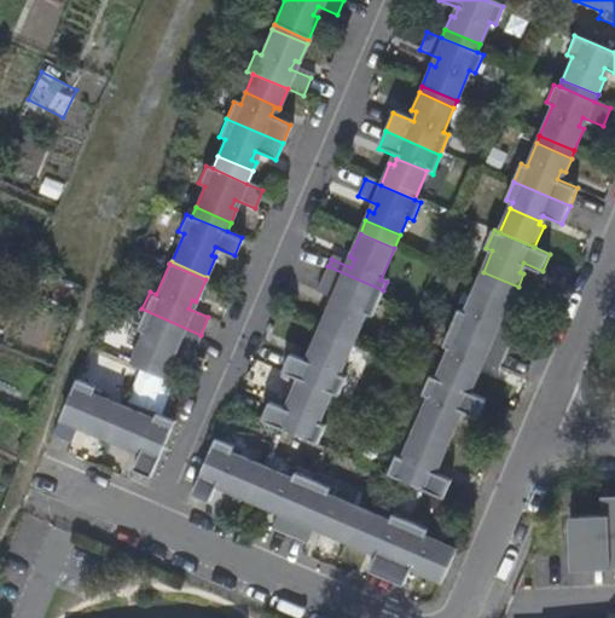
[(328,266),(324,277),(379,300),(383,290),(328,266)]
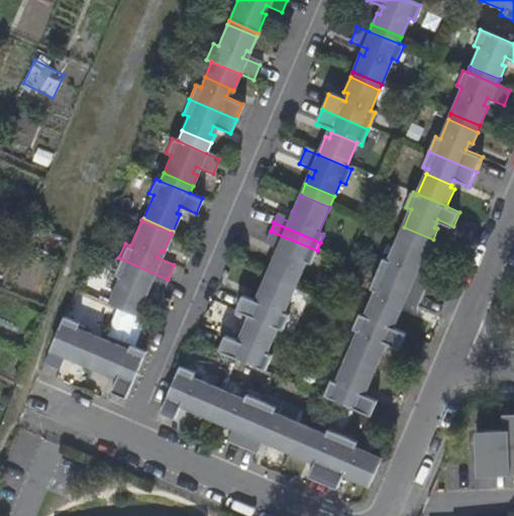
[(430,247),(433,239),(404,227),(401,234),(430,247)]
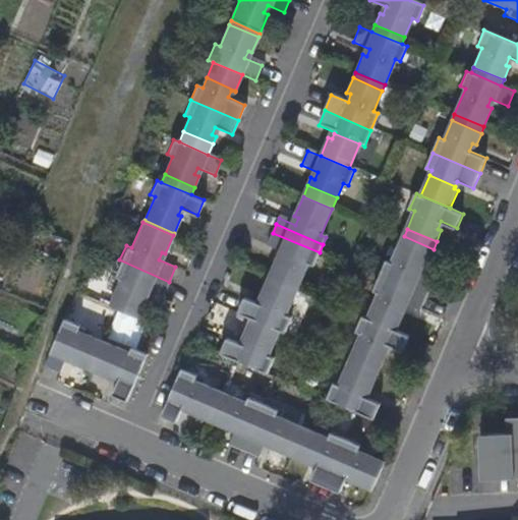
[(269,276),(298,289),(307,266),(313,267),(320,252),(273,233),(272,234),(267,247),(283,254),(280,262),(276,261),(269,276)]
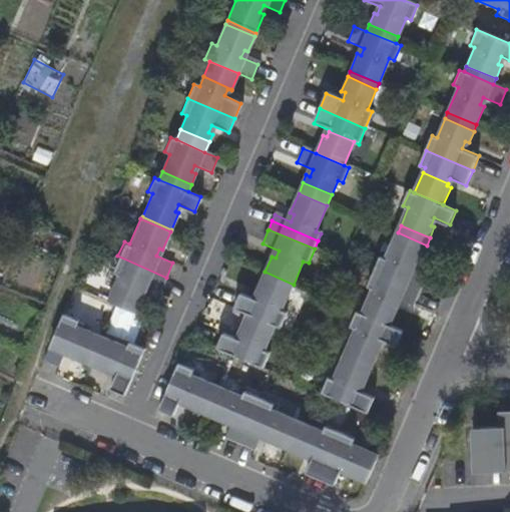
[(377,268),(424,289),(429,277),(412,270),(415,263),(419,264),(427,245),(398,232),(387,259),(382,257),(377,268)]
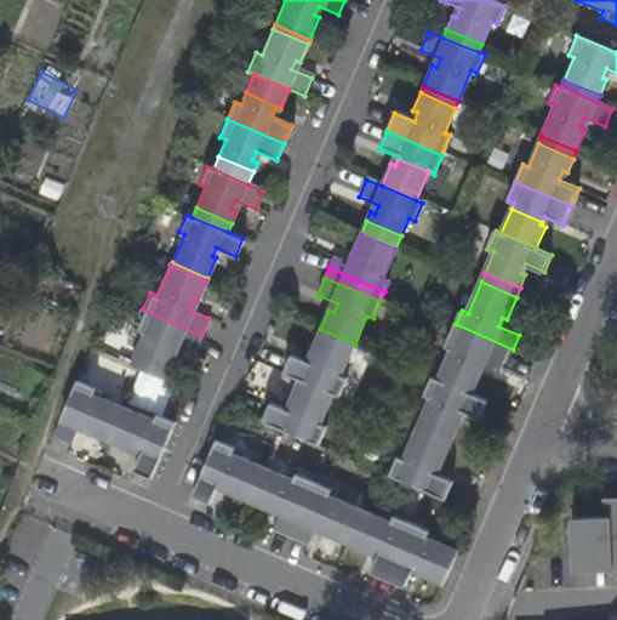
[(142,310),(141,312),(200,339),(201,336),(142,310)]
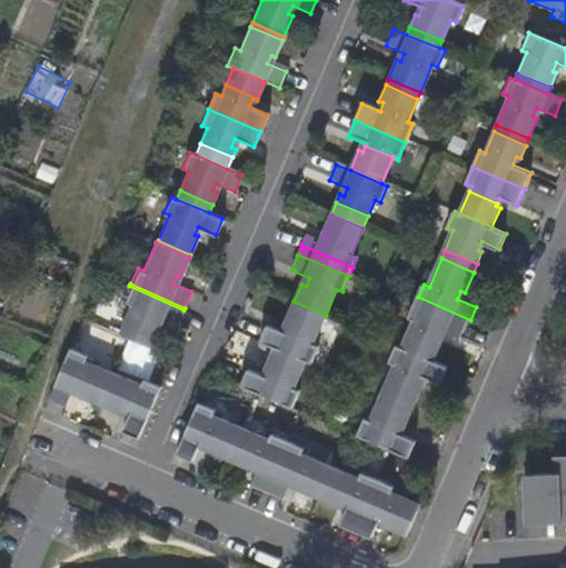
[(184,310),(129,286),(122,300),(128,302),(116,329),(152,345),(160,326),(157,325),(160,317),(178,324),(184,310)]
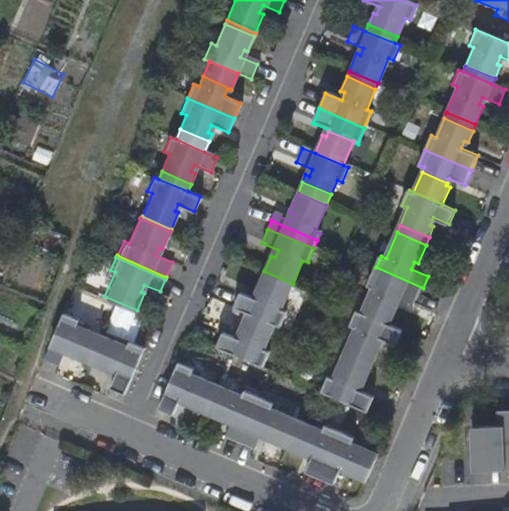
[(422,290),(423,288),(376,267),(375,271),(422,290)]
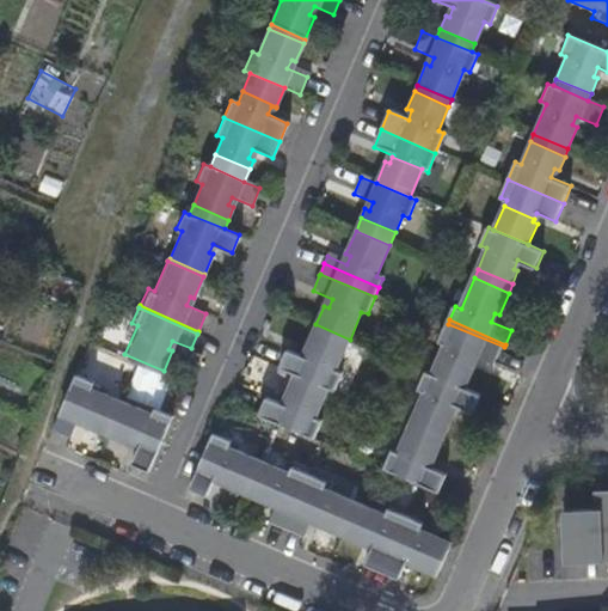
[(349,342),(350,340),(315,324),(314,328),(349,342)]
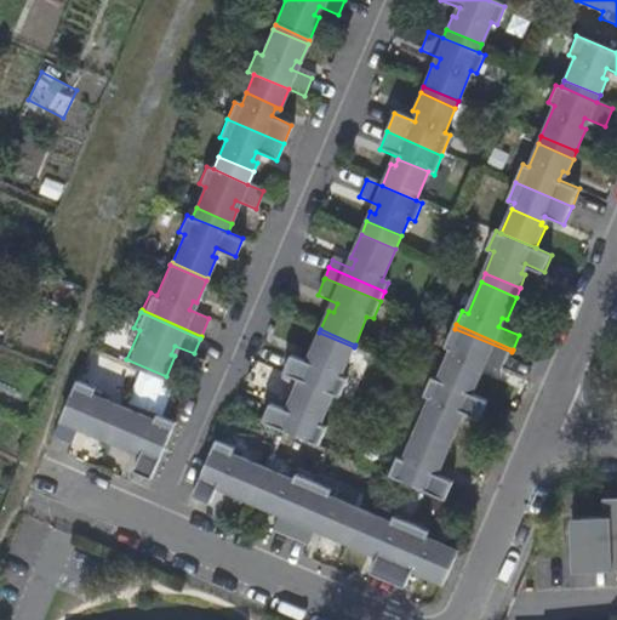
[(440,380),(475,394),(485,373),(480,370),(484,360),(504,369),(512,352),(455,329),(447,347),(453,350),(440,380)]
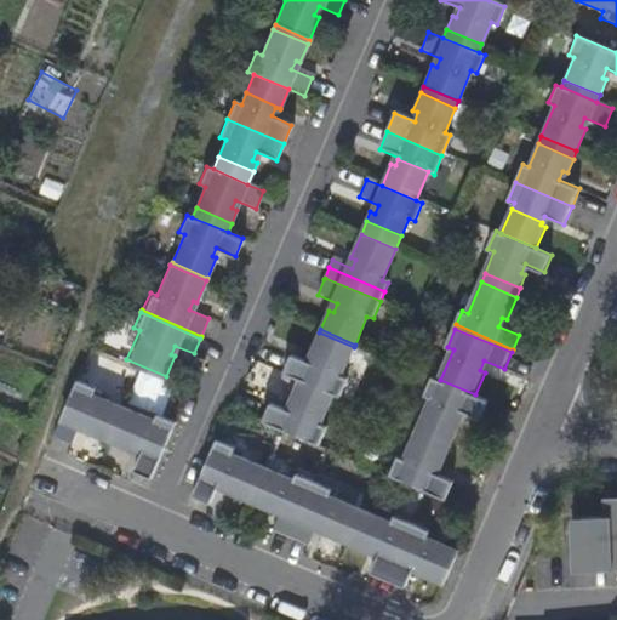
[(298,382),(332,397),(338,399),(347,381),(341,379),(354,347),(319,333),(309,356),(314,358),(310,367),(290,358),(283,376),(298,382)]
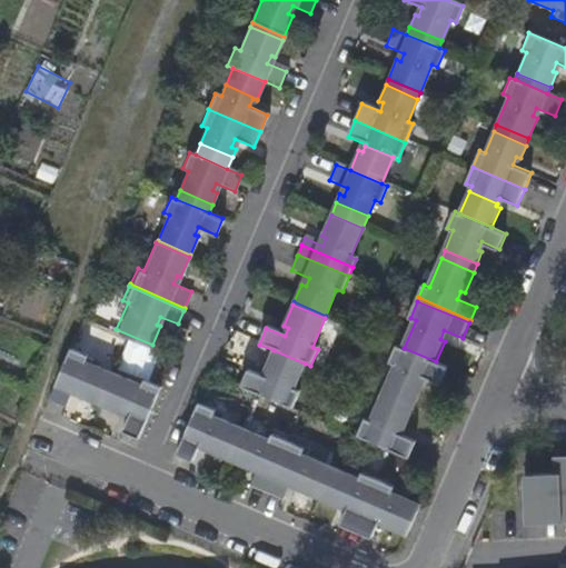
[(68,345),(68,347),(83,354),(85,352),(68,345)]
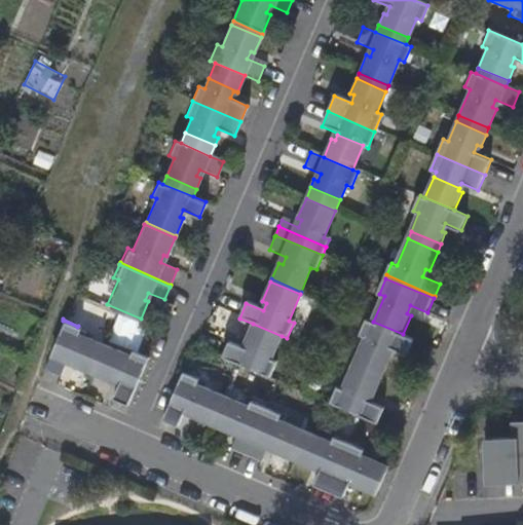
[(367,323),(415,344),(417,339),(403,334),(373,322),(368,320),(367,323)]
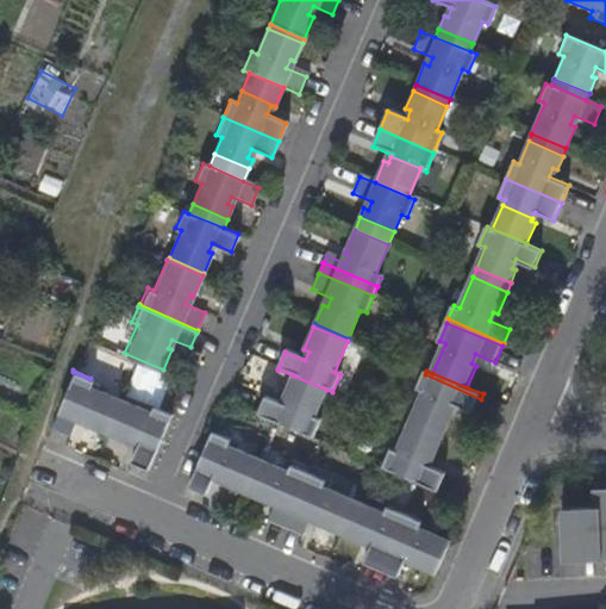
[(73,372),(50,424),(66,430),(74,411),(85,415),(82,421),(105,430),(118,397),(87,384),(89,379),(73,372)]
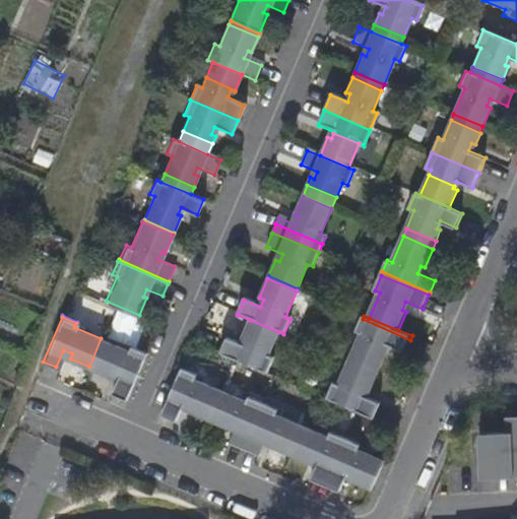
[(405,350),(410,340),(363,319),(358,331),(363,333),(352,360),(381,372),(389,352),(385,350),(389,344),(405,350)]
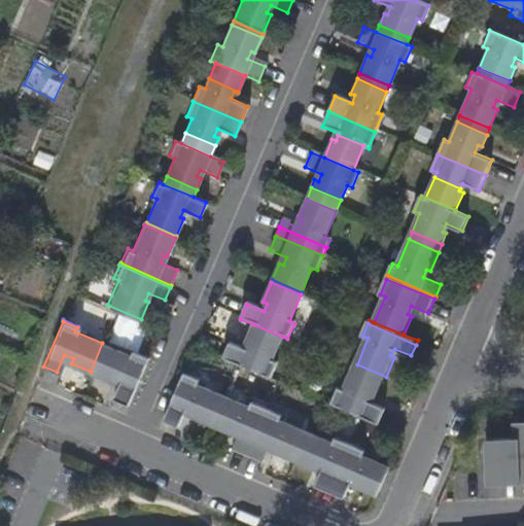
[(252,326),(281,340),(282,337),(253,324),(252,326)]
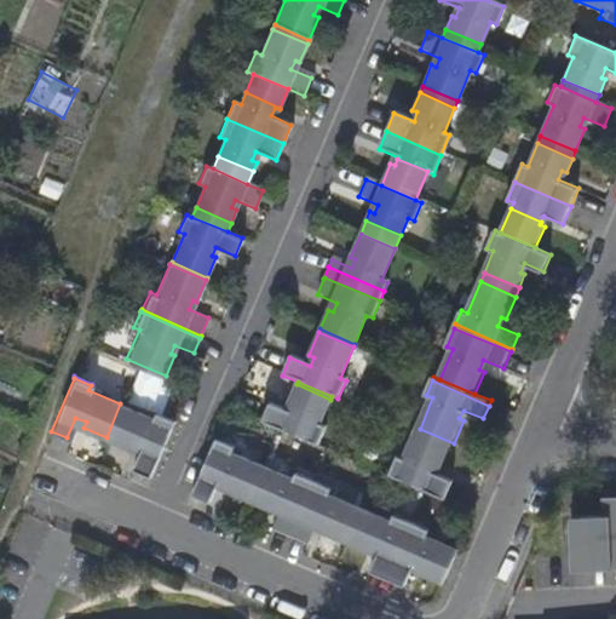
[(320,425),(330,400),(297,384),(288,403),(293,406),(289,414),(269,406),(262,424),(318,446),(326,428),(320,425)]
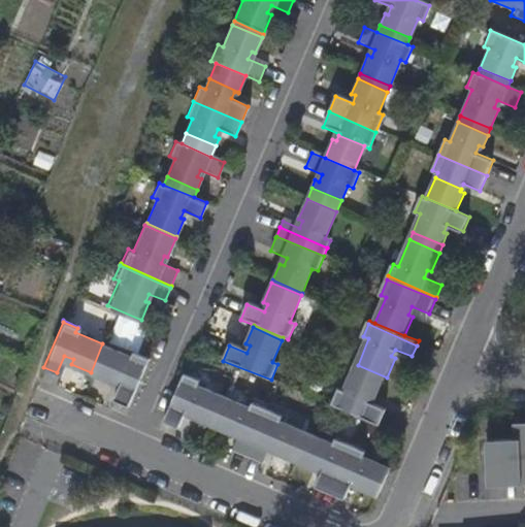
[(111,396),(126,402),(144,360),(130,353),(129,355),(102,343),(91,372),(108,380),(110,375),(119,379),(111,396)]
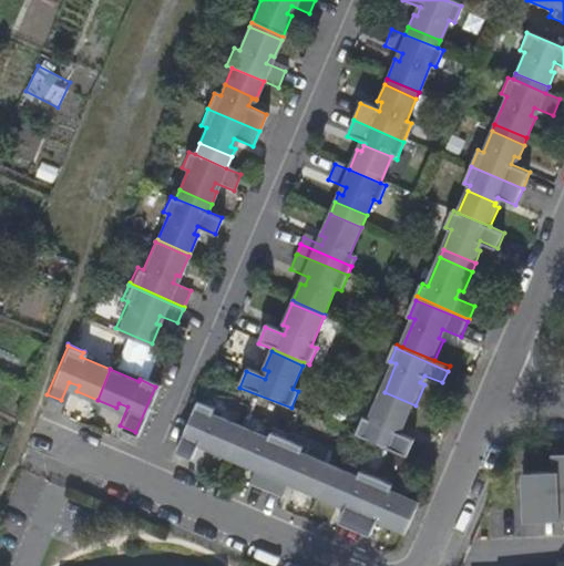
[(140,379),(155,387),(156,383),(140,376),(140,379)]
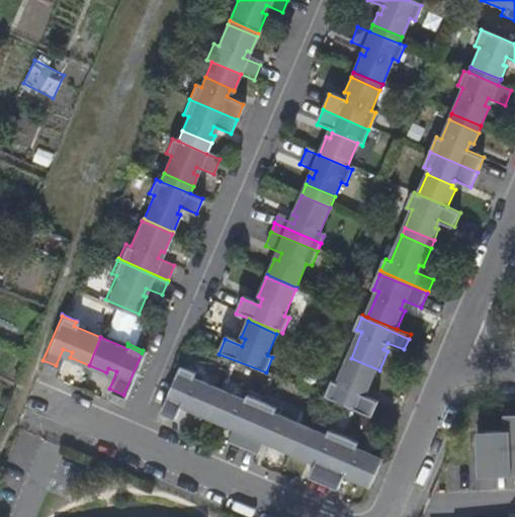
[(347,366),(375,379),(379,370),(351,358),(347,366)]
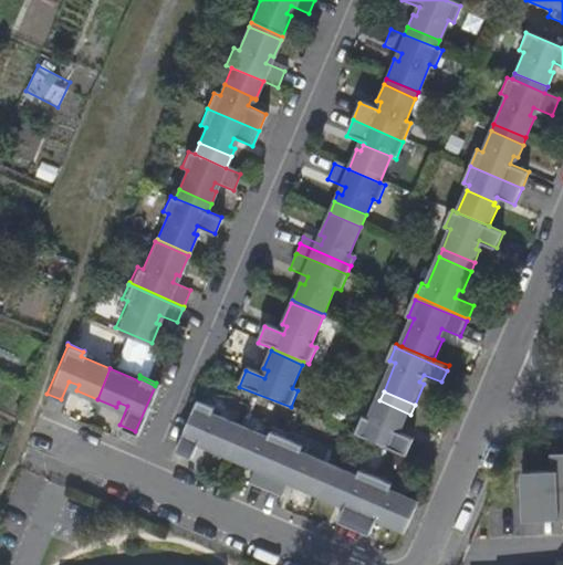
[(194,398),(191,404),(237,425),(237,422),(209,410),(211,406),(194,398)]
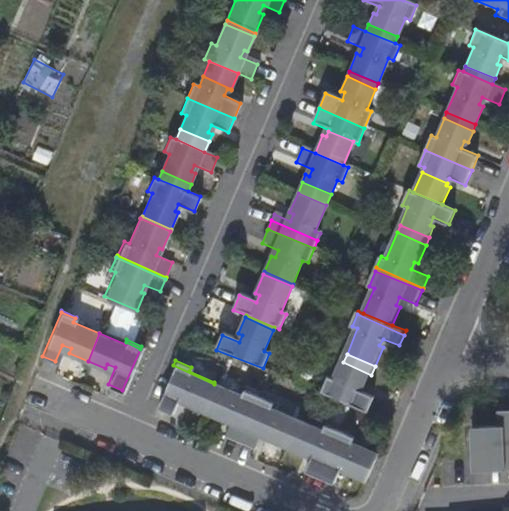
[(368,384),(371,375),(343,362),(336,379),(331,377),(325,392),(372,411),(378,397),(361,389),(364,382),(368,384)]
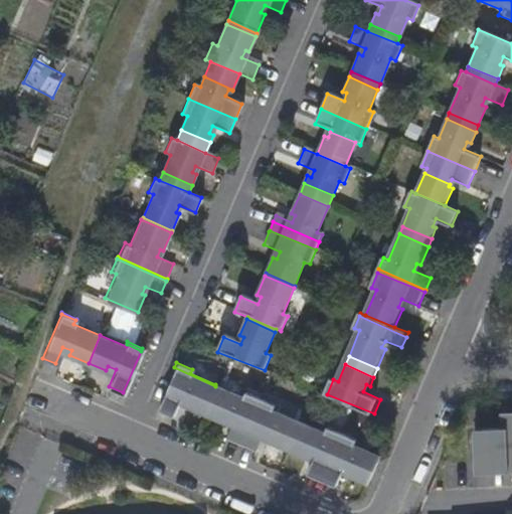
[(174,367),(157,407),(172,413),(178,399),(186,402),(184,405),(203,414),(215,386),(174,367)]
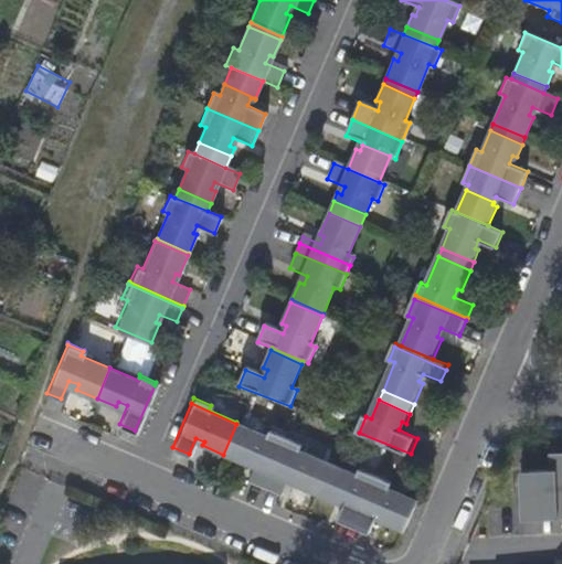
[(236,424),(279,444),(282,436),(266,429),(264,435),(236,422),(236,424)]
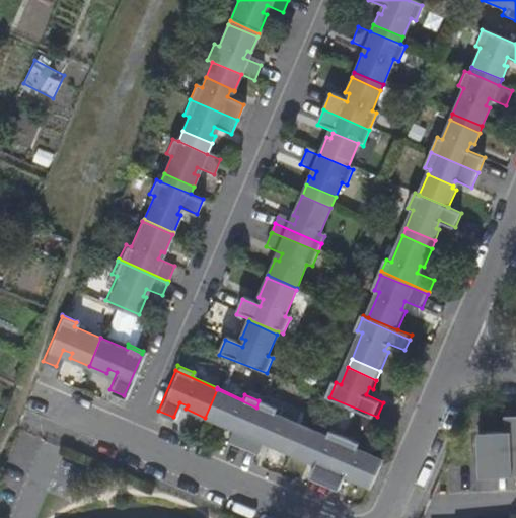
[(217,389),(205,418),(224,426),(226,423),(232,426),(226,440),(240,445),(256,408),(217,389)]
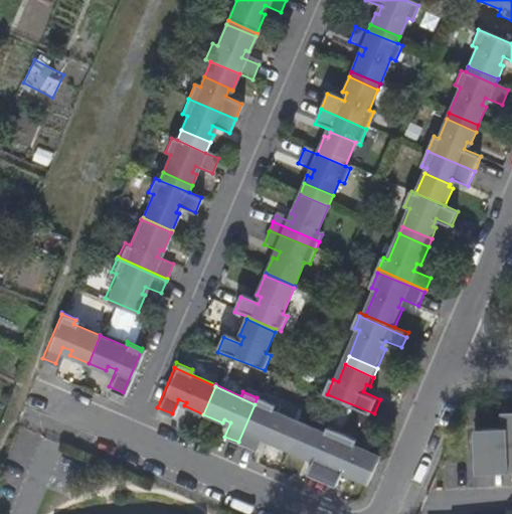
[(254,404),(295,423),(296,420),(269,408),(271,403),(257,397),(254,404)]
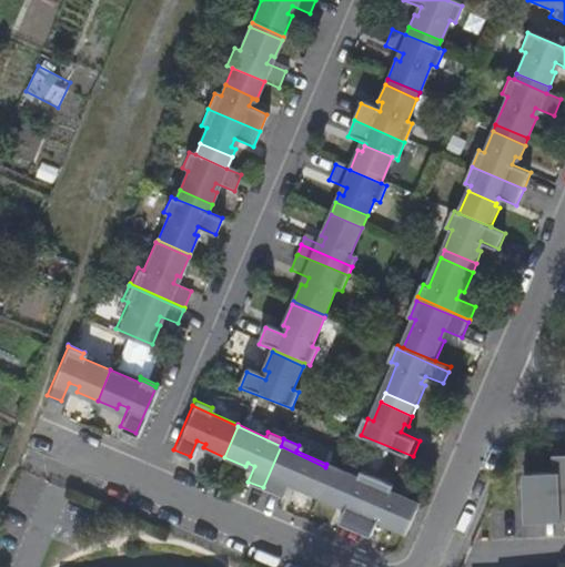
[(312,496),(325,467),(281,446),(263,487),(278,494),(284,479),(293,483),(291,487),(312,496)]
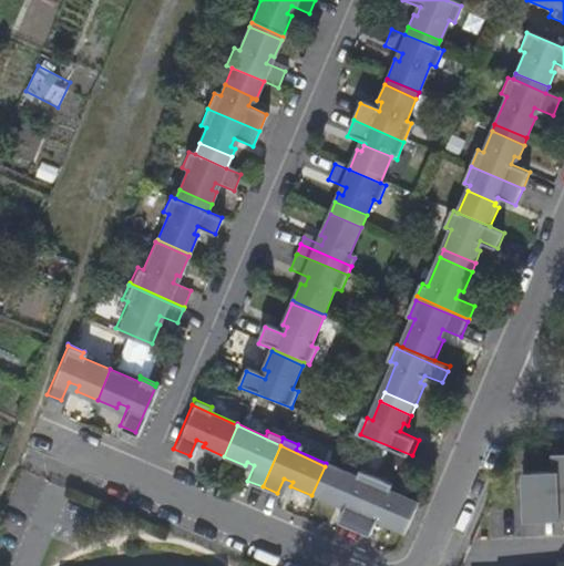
[(563,451),(547,452),(549,471),(519,472),(520,521),(563,518),(563,451)]
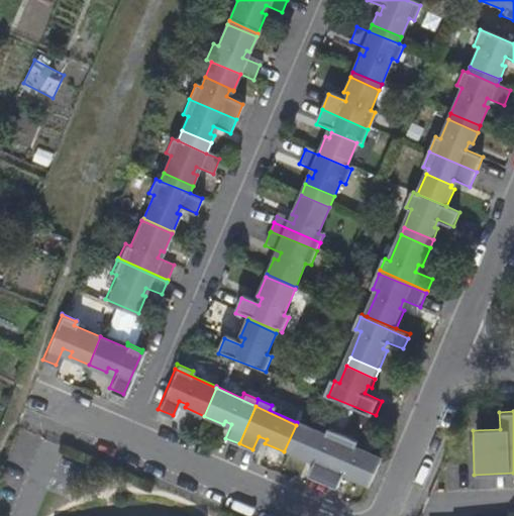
[(296,425),(335,443),(339,435),(325,429),(323,433),(297,422),(296,425)]
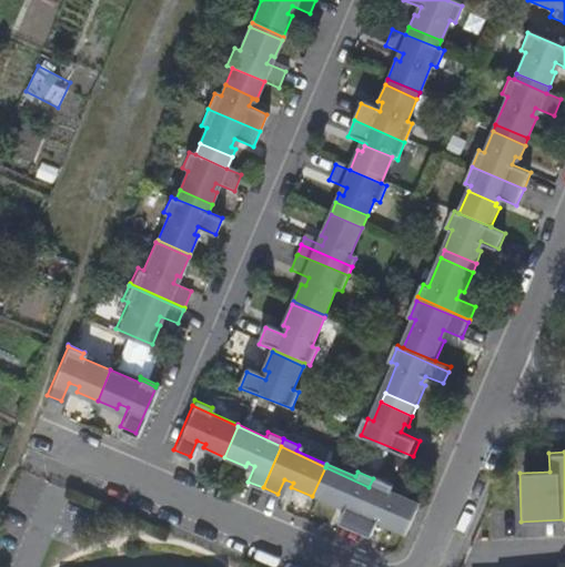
[(353,526),(369,487),(325,467),(312,496),(333,506),(335,502),(342,505),(336,519),(353,526)]
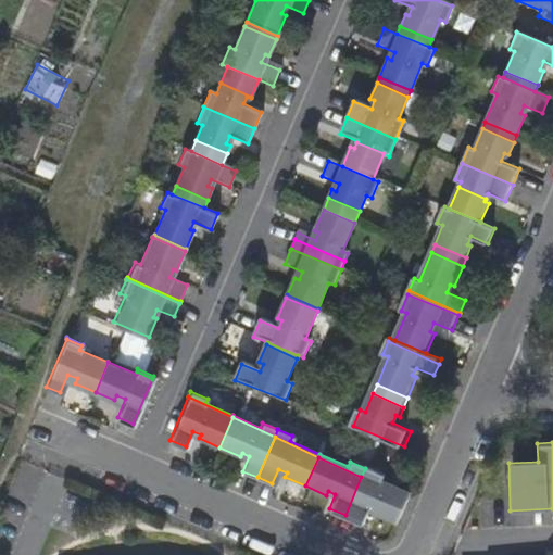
[(361,477),(405,497),(407,492),(379,480),(380,475),(365,468),(361,477)]
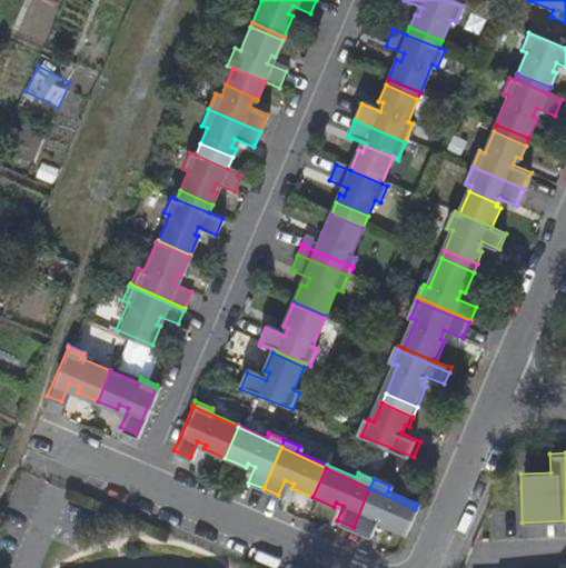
[(403,537),(415,509),(369,488),(354,527),(368,532),(375,520),(383,525),(381,528),(403,537)]
